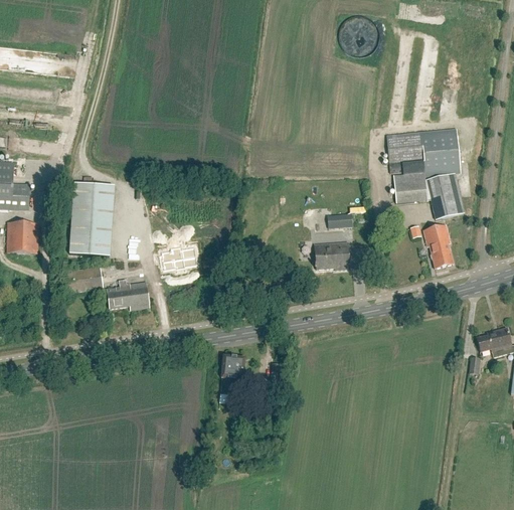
[(423,171),(423,173),(452,171),(454,170),(459,170),(455,127),(385,133),(389,170),(402,169),(402,171),(408,171),(423,169),(423,171)]
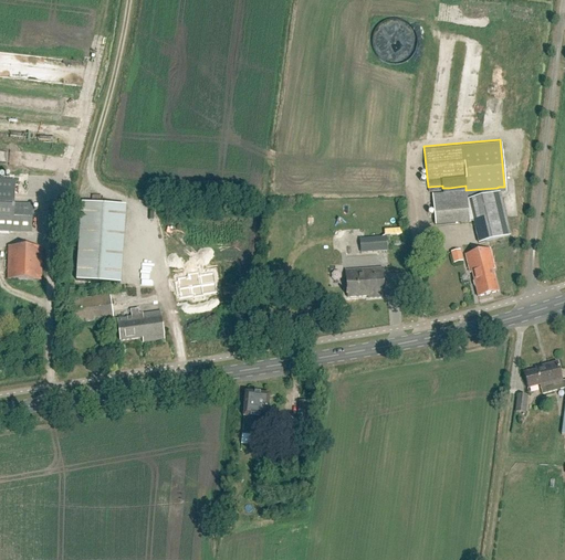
[(32,200),(12,199),(13,177),(0,176),(0,225),(31,228),(32,200)]
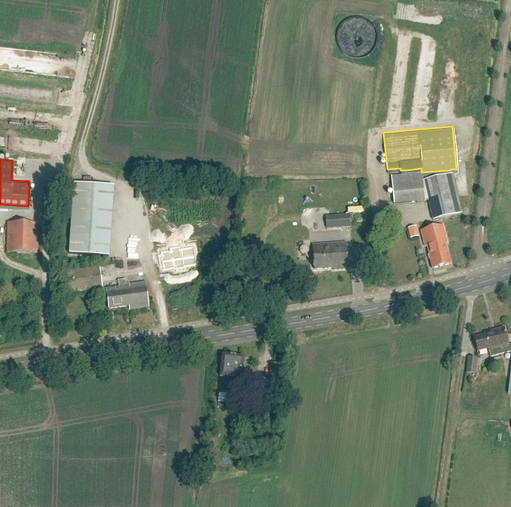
[(423,196),(422,176),(421,172),(421,170),(421,168),(406,170),(400,170),(390,171),(393,199),(423,196)]
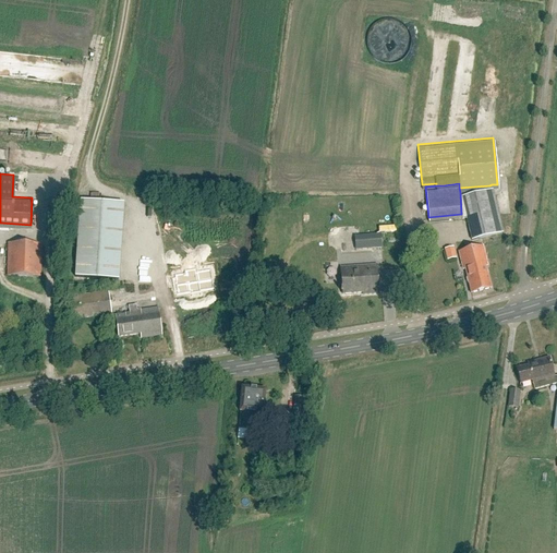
[(124,201),(82,197),(76,275),(119,278),(124,201)]
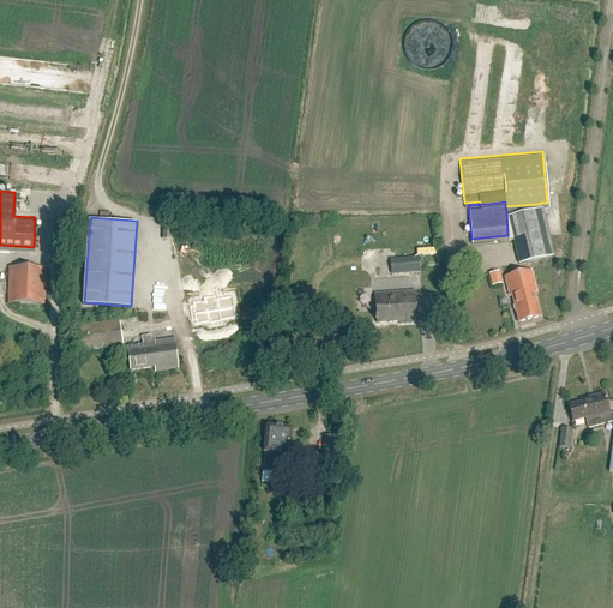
[(418,252),(403,253),(404,268),(419,266),(418,252)]
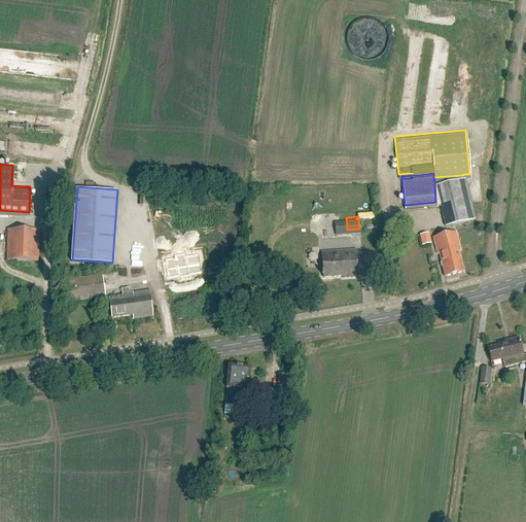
[(37,257),(38,225),(7,224),(6,255),(37,257)]
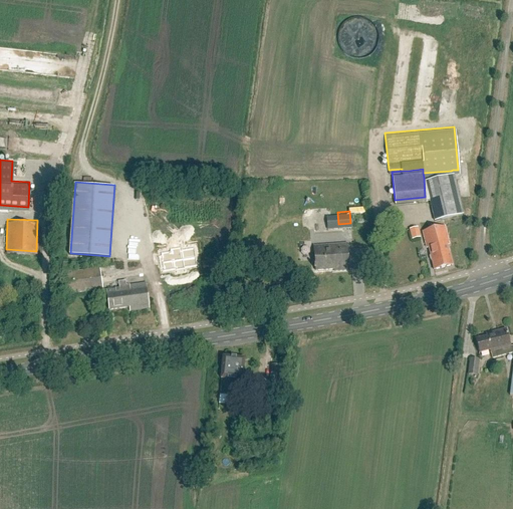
[(412,234),(422,233),(420,222),(410,224),(412,234)]
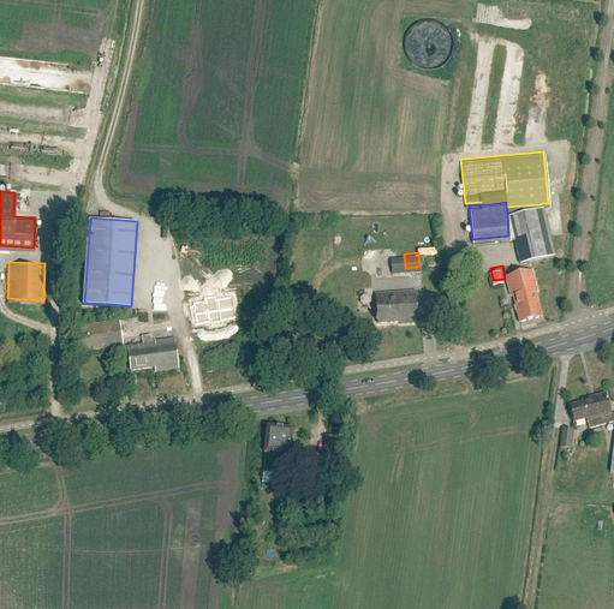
[(540,312),(534,287),(536,287),(531,266),(505,272),(510,291),(512,291),(518,317),(540,312)]
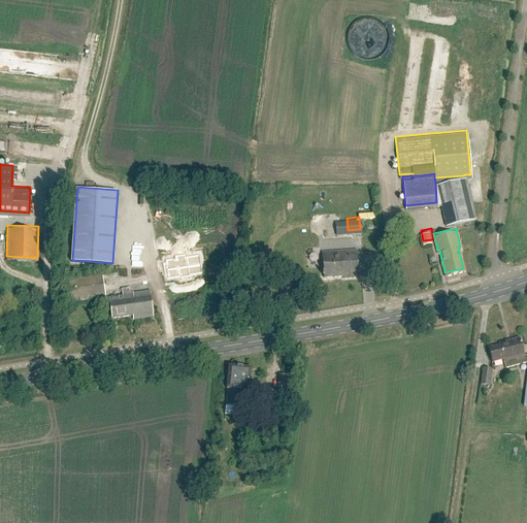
[(357,272),(356,246),(321,248),(323,273),(342,271),(342,273),(357,272)]
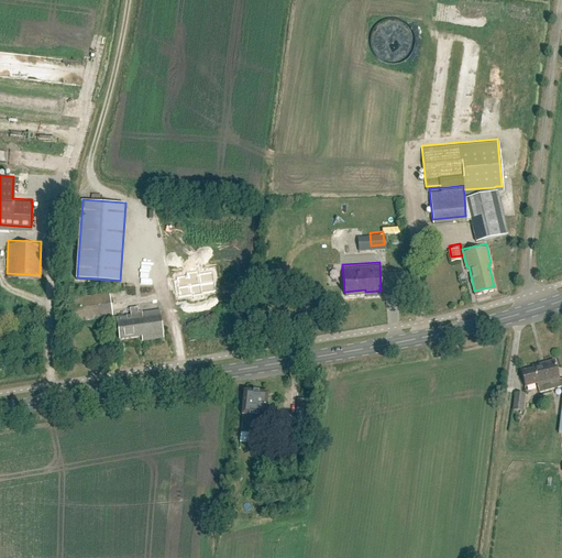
[(69,319),(112,313),(108,288),(66,295),(69,319)]
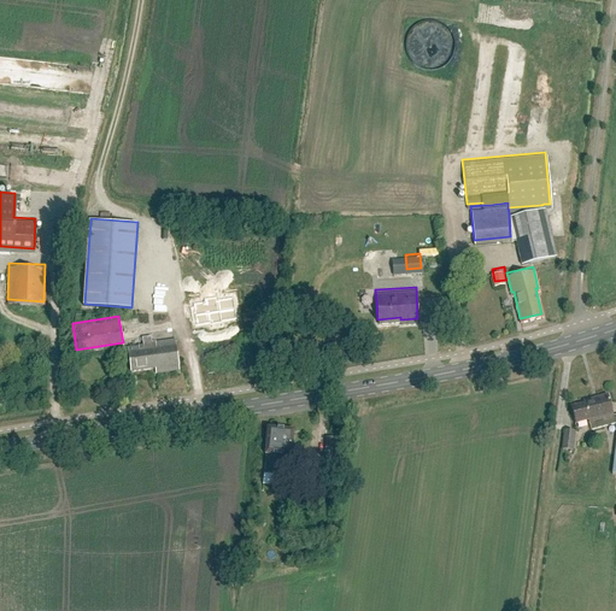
[(151,338),(150,332),(141,333),(142,340),(127,342),(130,366),(154,363),(156,368),(179,364),(174,334),(151,338)]
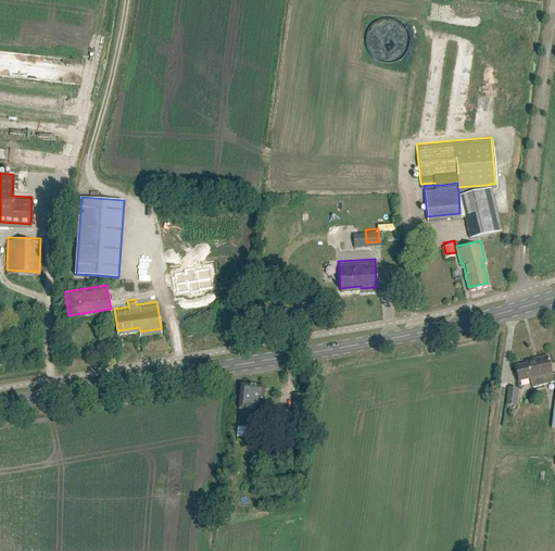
[(529,376),(551,371),(546,351),(525,357),(525,360),(513,363),(517,377),(529,374),(529,376)]
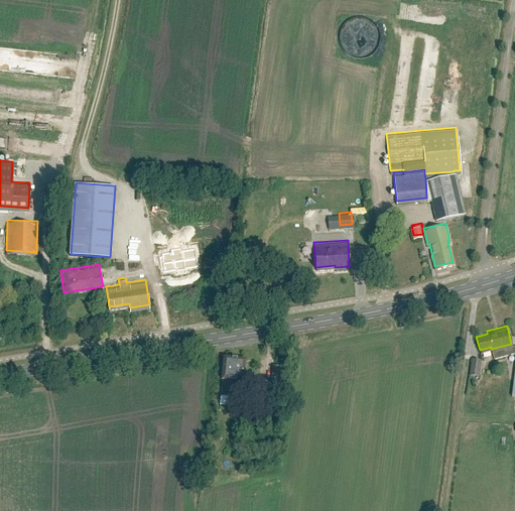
[(514,343),(511,344),(491,349),(493,355),(514,349),(514,357),(510,392),(514,392),(514,343)]
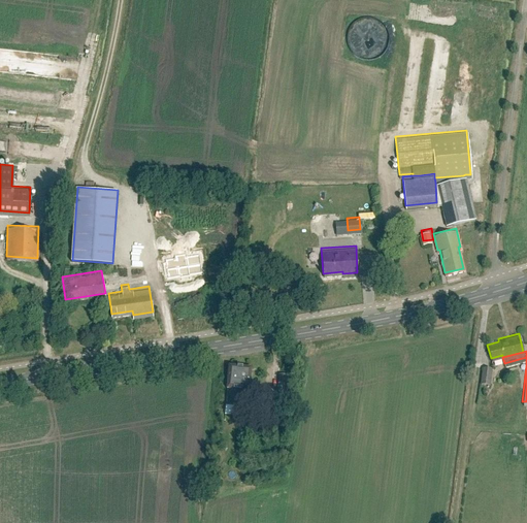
[(248,387),(251,364),(228,361),(226,384),(227,384),(225,401),(240,402),(242,386),(248,387)]
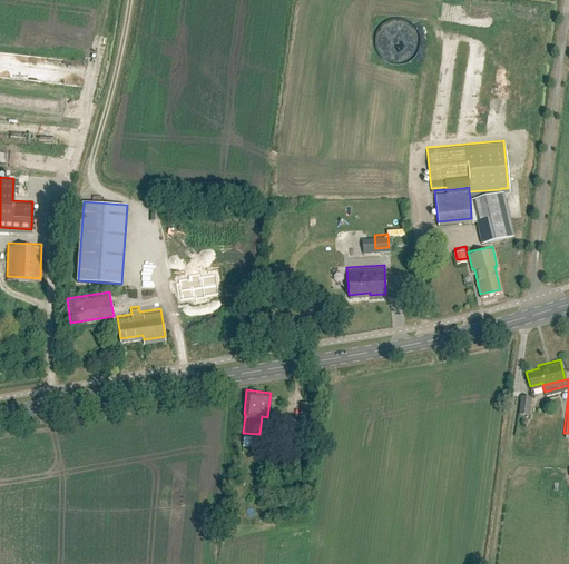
[(528,412),(530,394),(519,393),(517,411),(528,412)]
